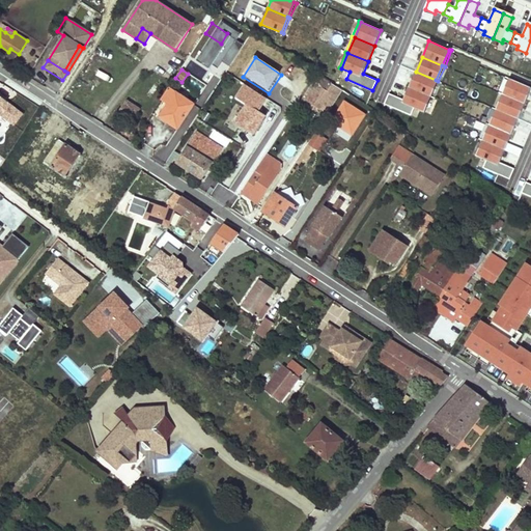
[(436,80),(416,72),(409,87),(429,95),(436,80)]
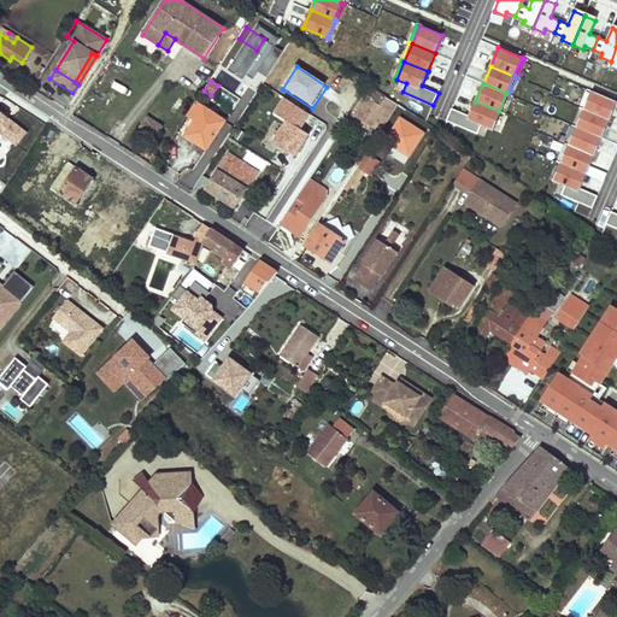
[(594,92),(592,90),(583,110),(587,111),(594,92)]
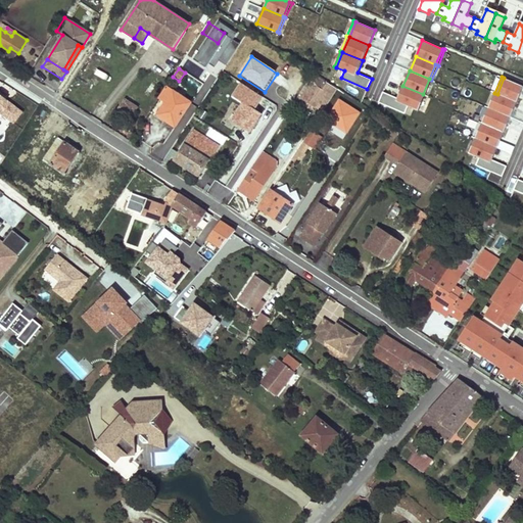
[(522,88),(522,86),(504,78),(497,94),(517,102),(522,88)]
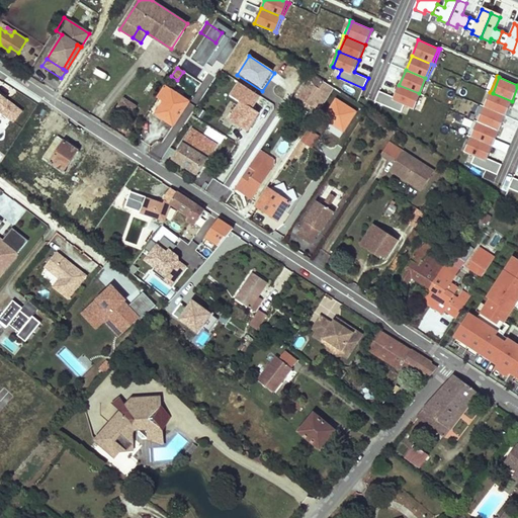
[(427,79),(425,78),(419,93),(421,94),(427,79)]
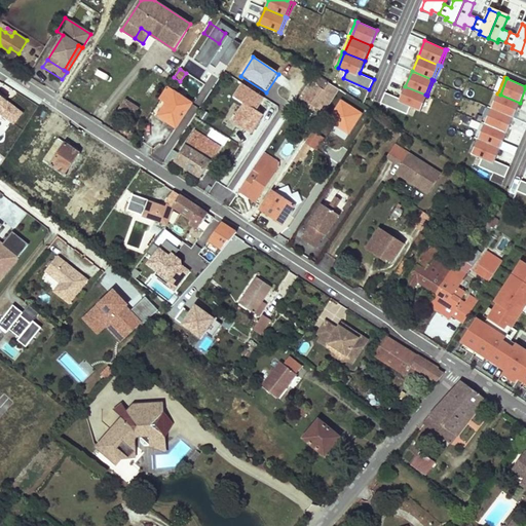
[(329,105),(339,89),(329,83),(325,89),(317,85),(310,97),(321,104),(323,100),(329,105)]
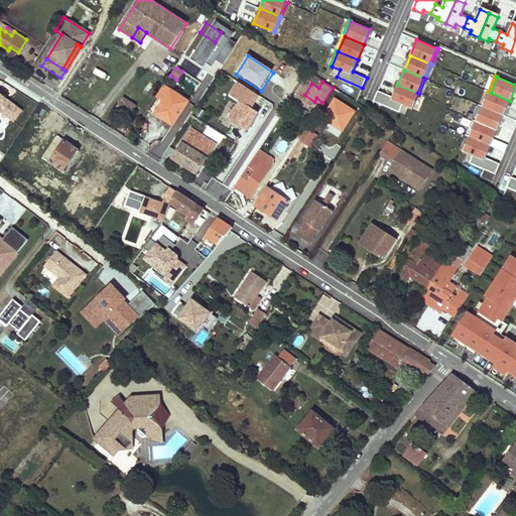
[(239,83),(231,95),(241,101),(229,119),(247,130),(258,113),(250,108),(258,96),(239,83)]
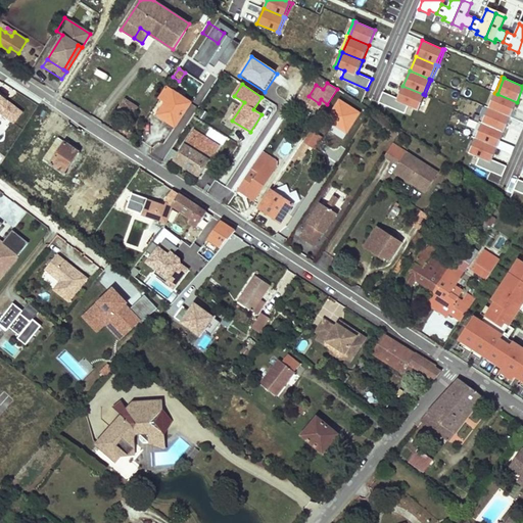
[(423,94),(402,86),(397,98),(383,92),(379,102),(405,113),(408,106),(416,109),(423,94)]
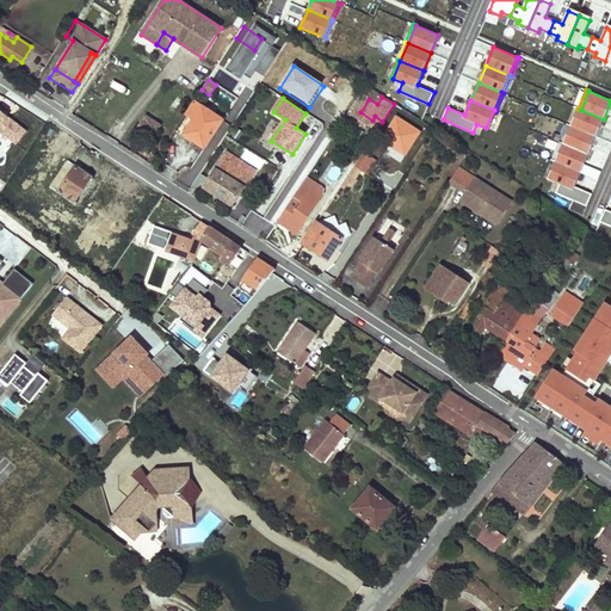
[(185,135),(204,148),(223,121),(195,102),(186,113),(195,119),(185,135)]
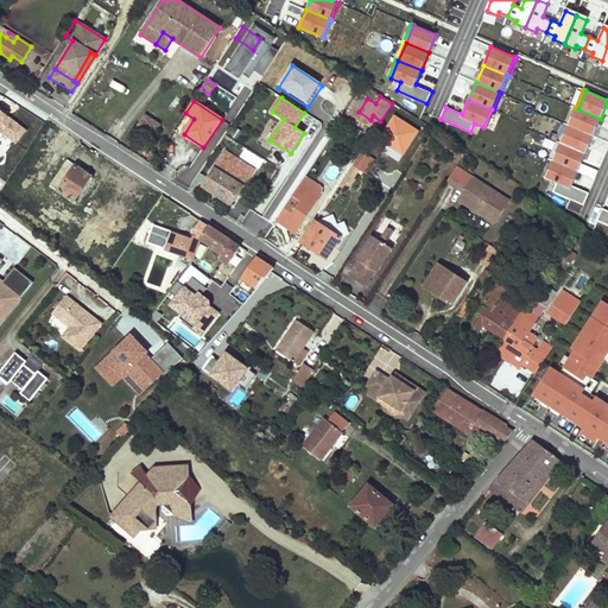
[(578,109),(575,108),(568,125),(570,126),(578,109)]
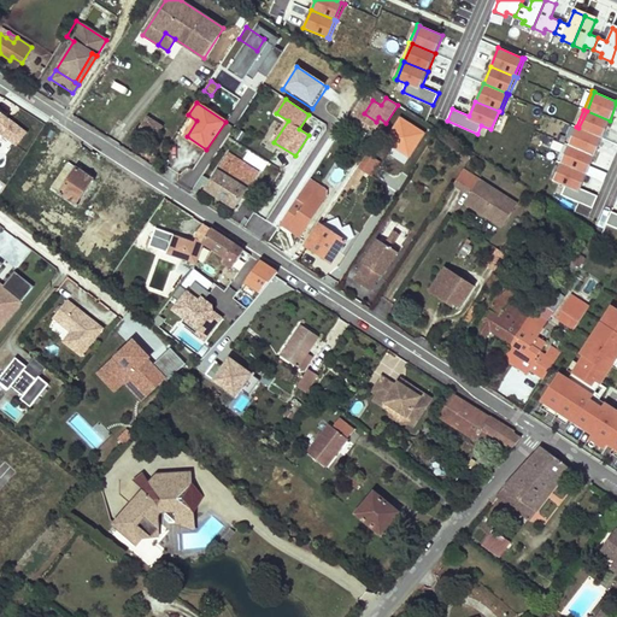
[(501,112),(499,111),(491,129),(494,130),(501,112)]
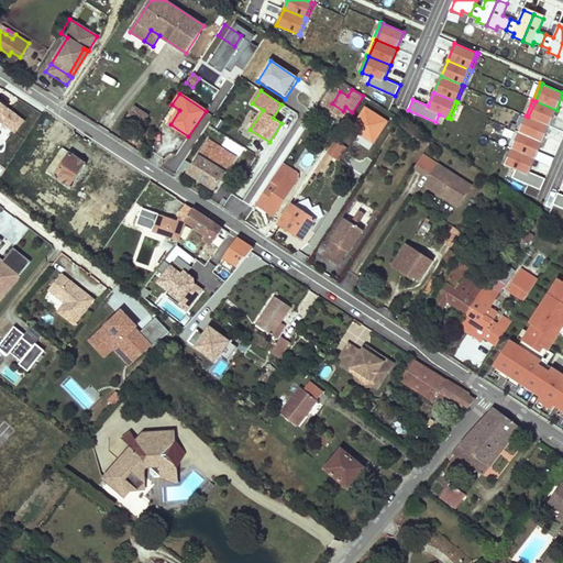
[(556,110),(536,101),(528,117),(550,127),(556,110)]
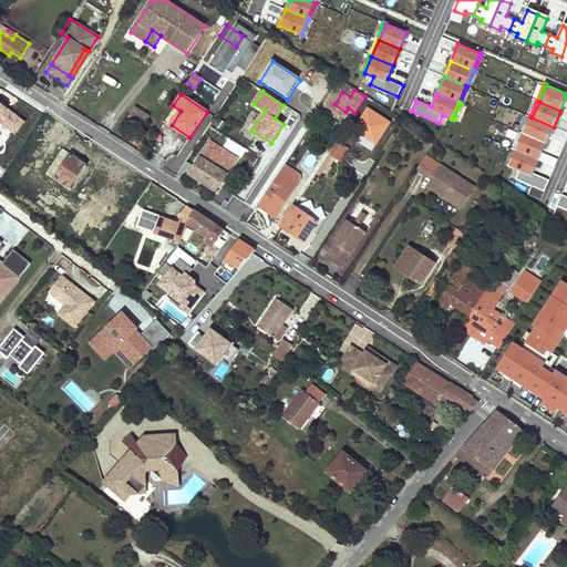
[(0,144),(2,146),(13,132),(16,133),(23,122),(0,103),(0,144)]
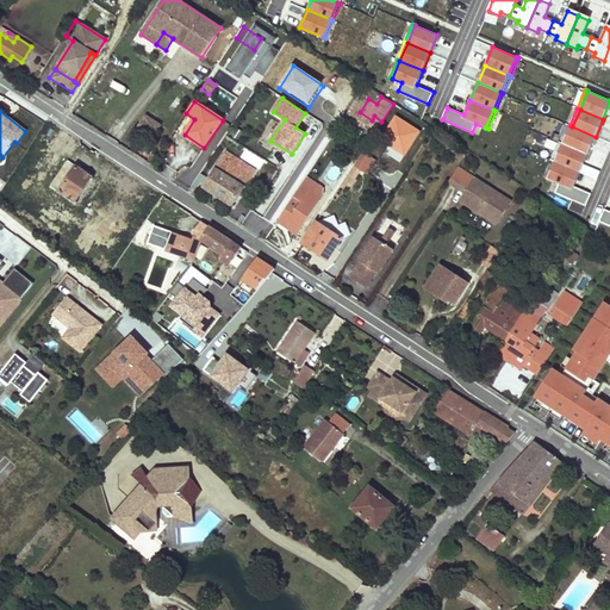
[(372,120),(360,112),(356,118),(368,125),(372,120)]
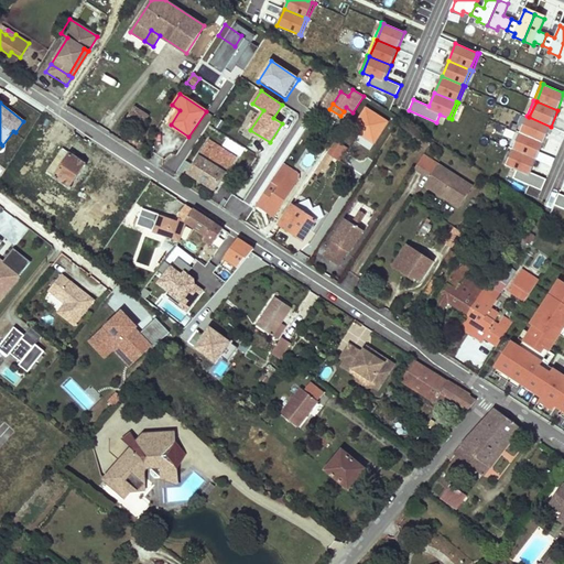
[(134,107),(123,122),(139,132),(149,117),(134,107)]
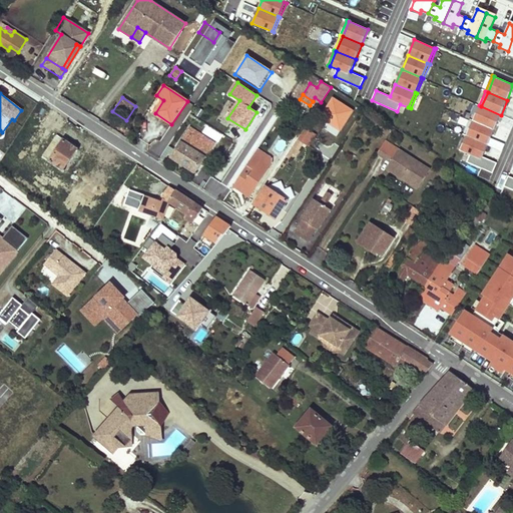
[(481,106),(479,105),(473,120),(475,121),(481,106)]
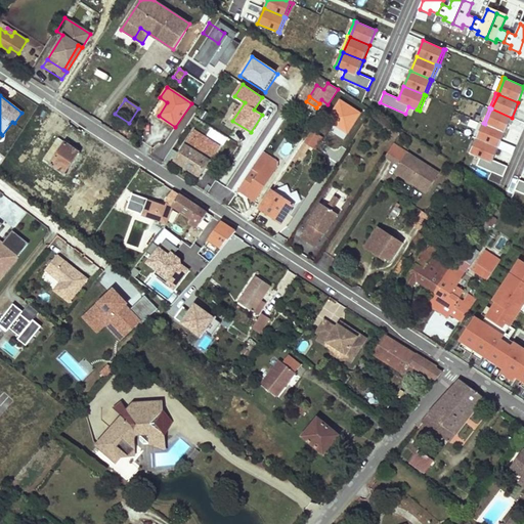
[(512,118),(491,108),(485,124),(505,133),(512,118)]
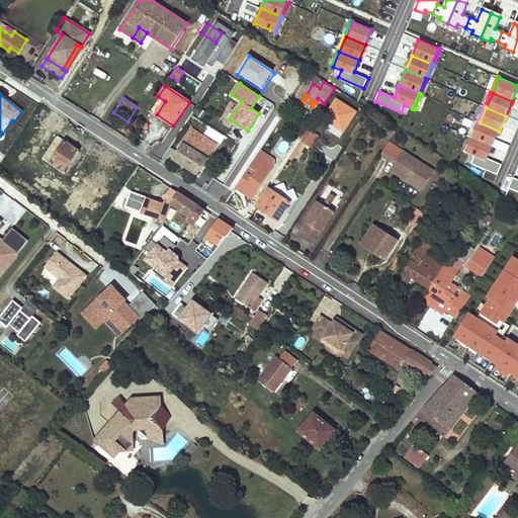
[(480,122),(478,121),(470,137),(473,138),(480,122)]
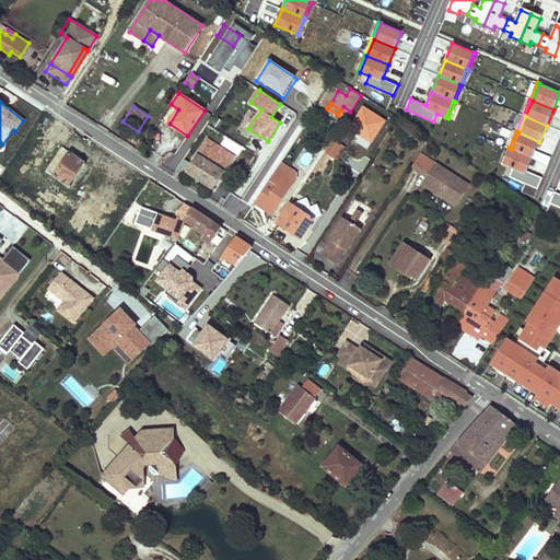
[(539,142),(518,132),(512,149),(533,158),(539,142)]
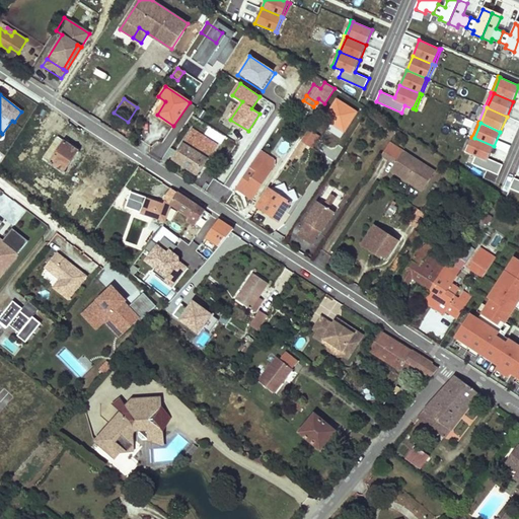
[(205,134),(221,145),(226,137),(210,127),(205,134)]
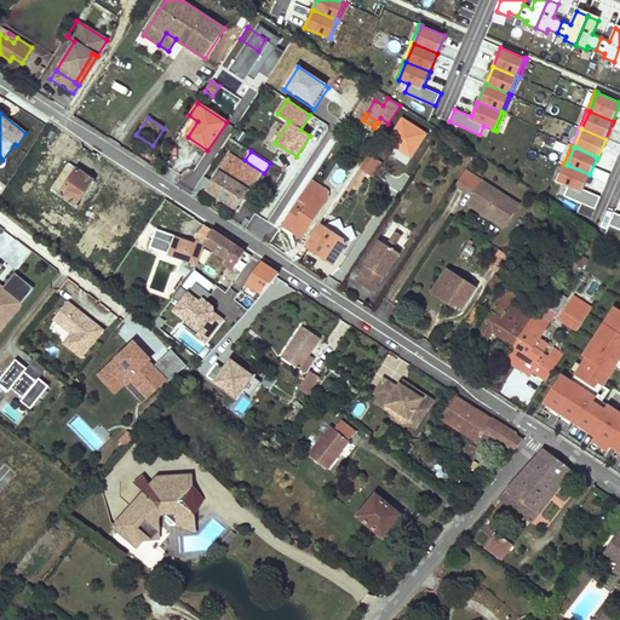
[(206,190),(236,210),(259,173),(229,154),(206,190)]
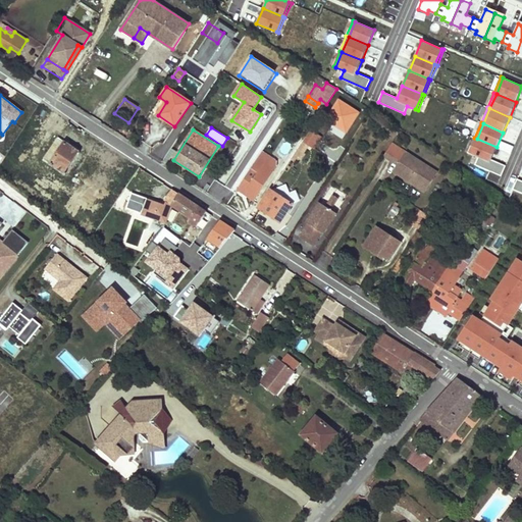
[(41,156),(63,171),(77,150),(55,136),(41,156)]
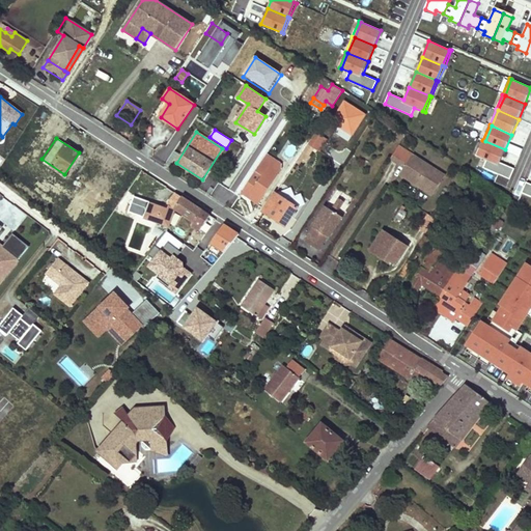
[(485,141),(482,140),(476,156),(478,157),(485,141)]
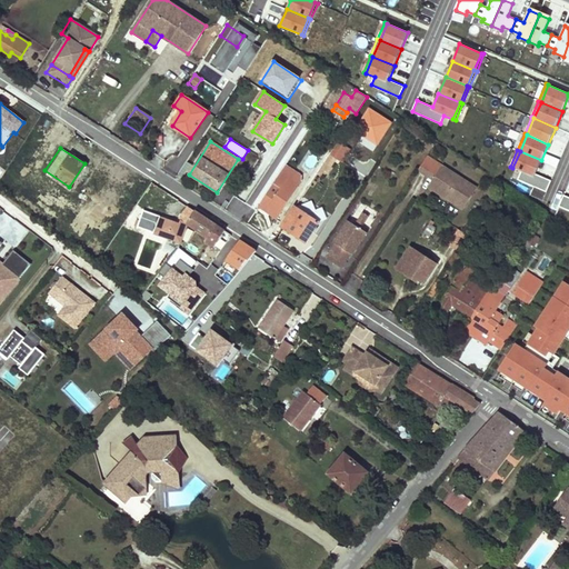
[(541,160),(520,151),(512,168),(521,172),(518,180),(533,187),(547,192),(551,181),(536,175),(541,160)]
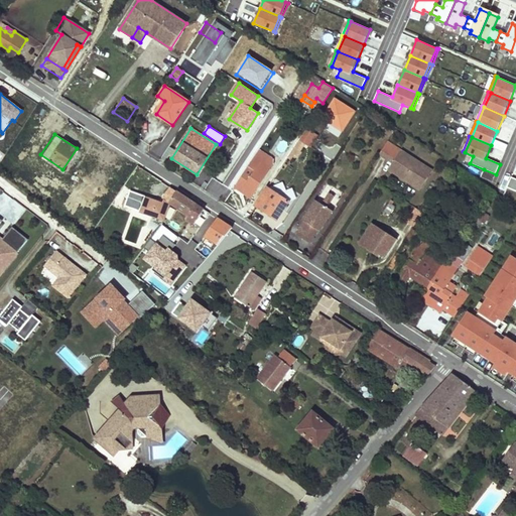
[(304,143),(299,139),(294,146),(300,149),(304,143)]
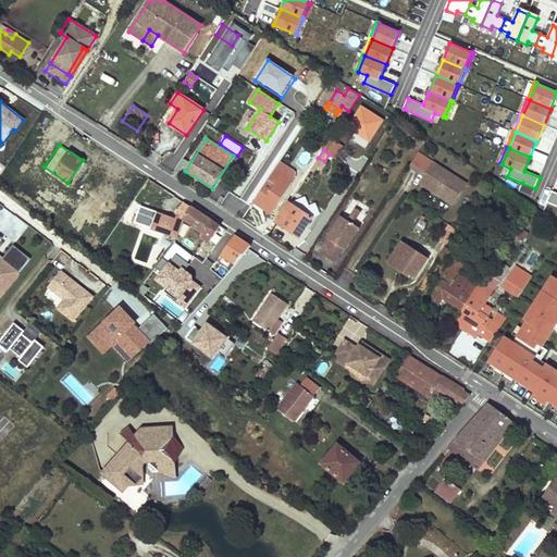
[(419,183),(454,205),(467,184),(418,152),(409,166),(424,176),(419,183)]
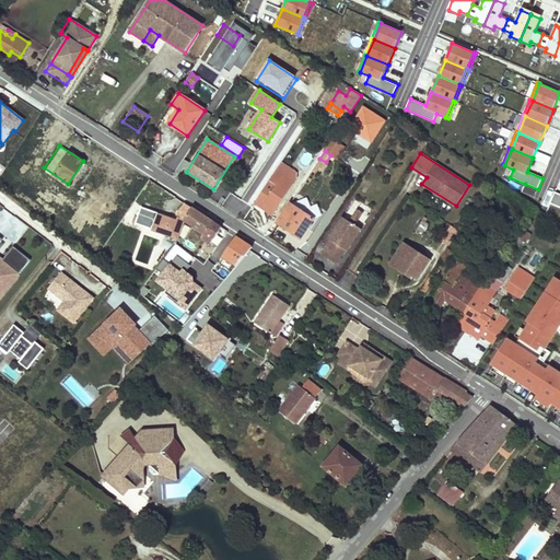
[(326,162),(319,159),(315,165),(319,168),(322,170),(326,163),(326,162)]
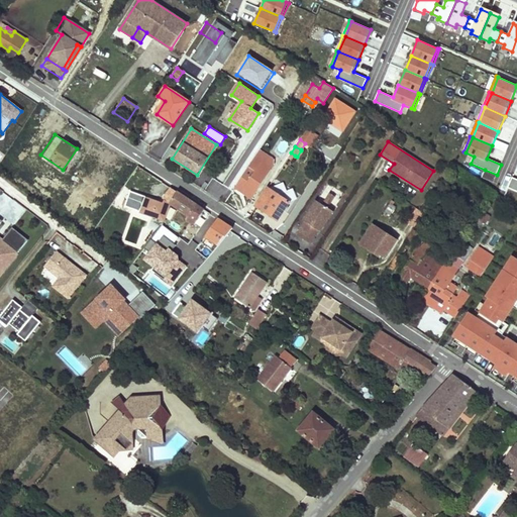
[(252,162),(259,166),(261,162),(266,154),(260,150),(252,162)]
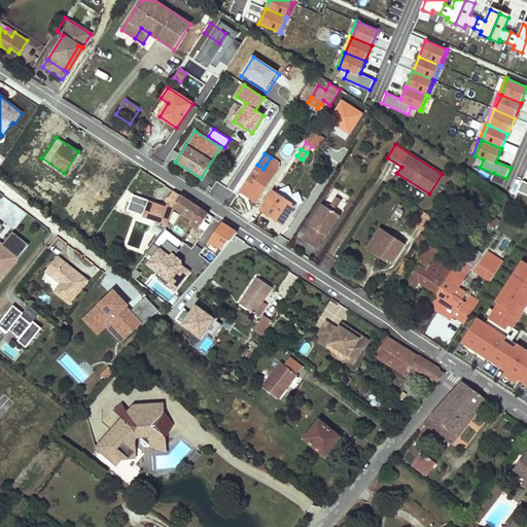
[(279,163),(271,157),(266,165),(276,172),(279,167),(279,163)]
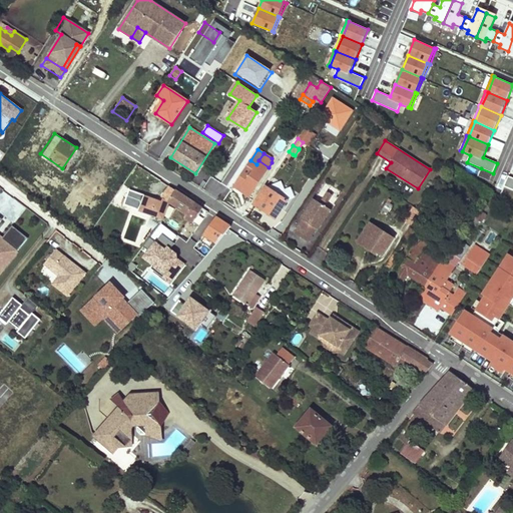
[(253,169),(246,165),(233,186),(240,190),(241,188),(244,190),(243,192),(249,197),(270,167),(269,167),(259,160),(253,169)]
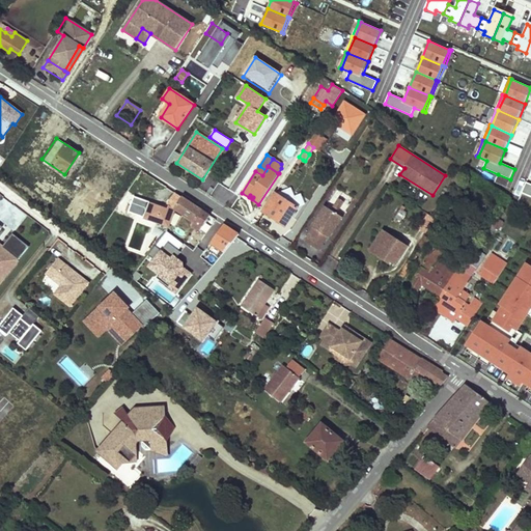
[(266,170),(259,166),(255,171),(262,175),(266,170)]
